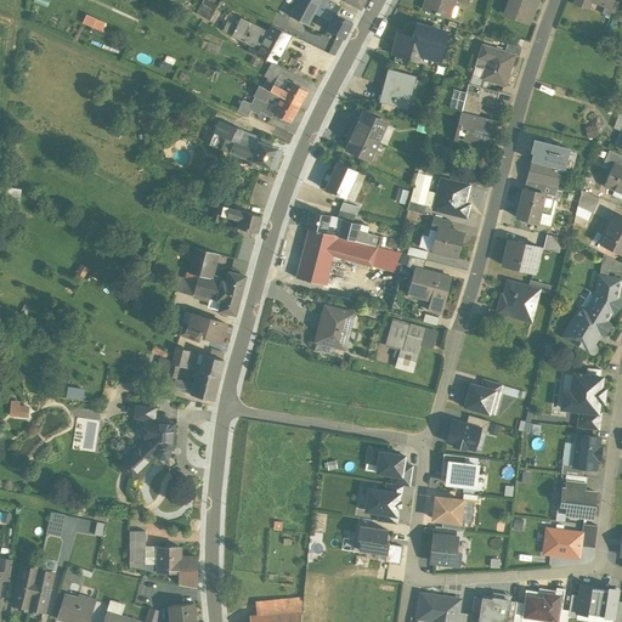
[(216,7),(205,0),(197,15),(209,21),(216,7)]
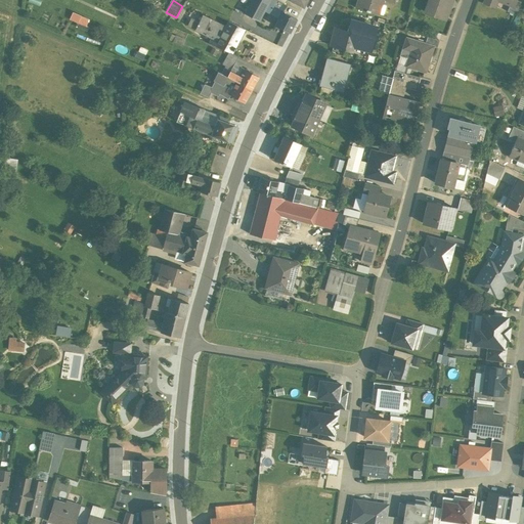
[(241,0),(237,7),(246,11),(251,0),(241,0)]
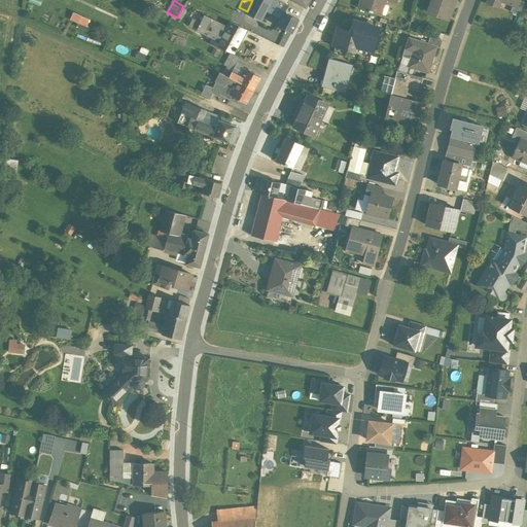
[(271,0),(252,0),(247,11),(246,13),(259,22),(265,12),(271,0)]
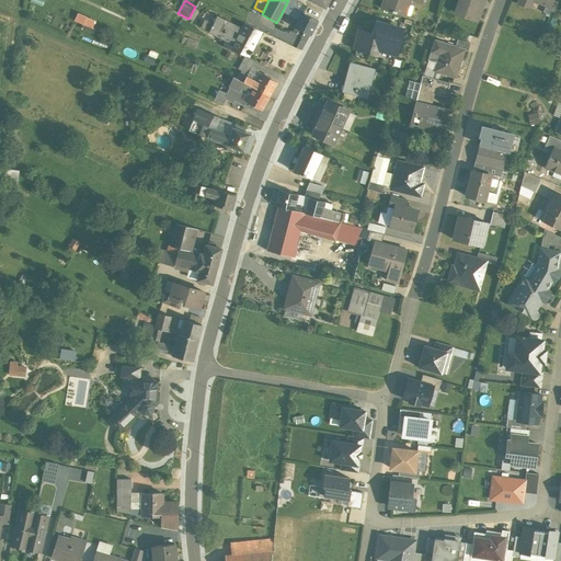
[(288,0),(282,13),(288,16),(293,8),(292,8),(296,0),(295,0),(288,0)]
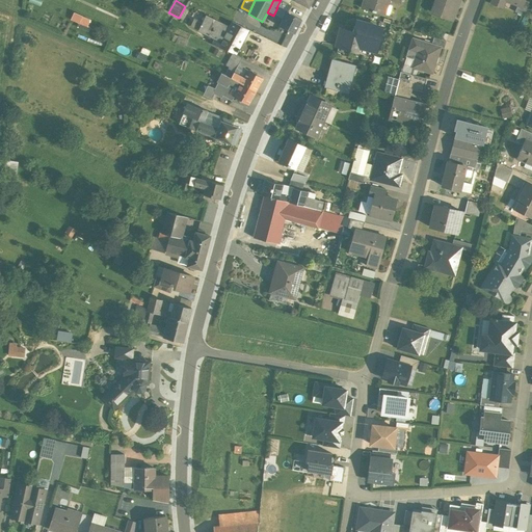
[(365,0),(363,8),(371,11),(375,12),(382,15),(386,0),(391,0),(400,3),(400,0),(365,0)]
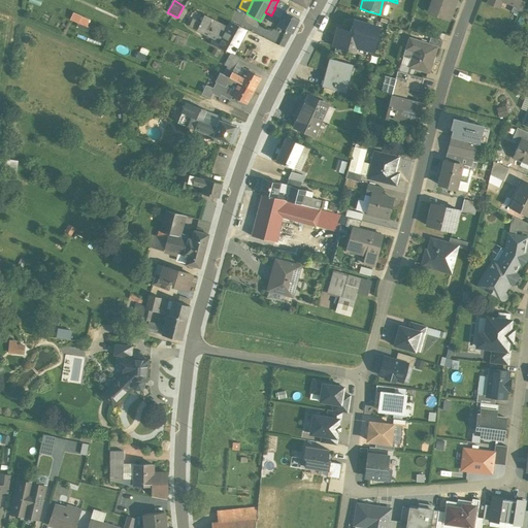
[(455,0),(433,0),(430,12),(427,11),(427,12),(449,20),(455,0)]
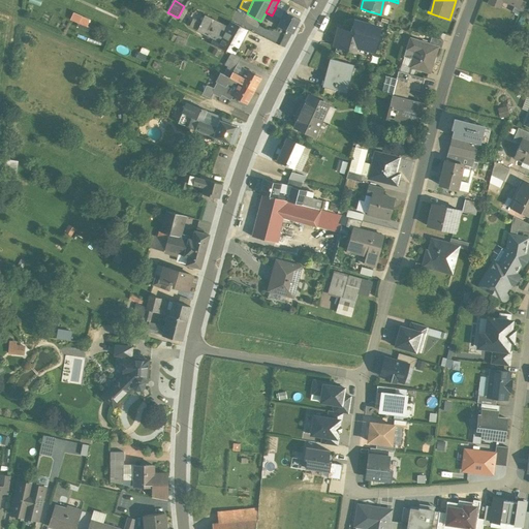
[(521,0),(520,0),(519,4),(515,2),(511,11),(521,16),(526,2),(521,0)]
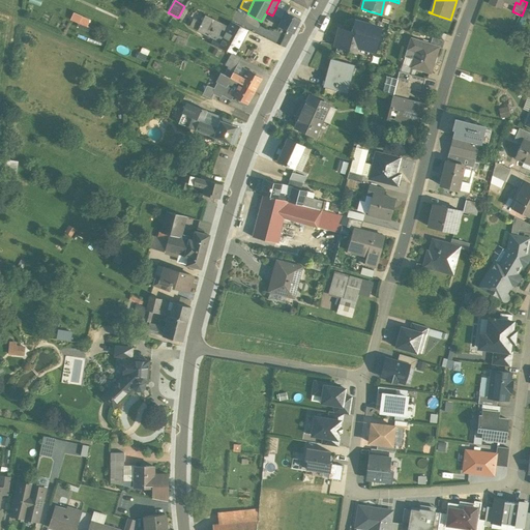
[(272,16),(266,12),(261,22),(276,30),(278,26),(281,21),(272,16)]
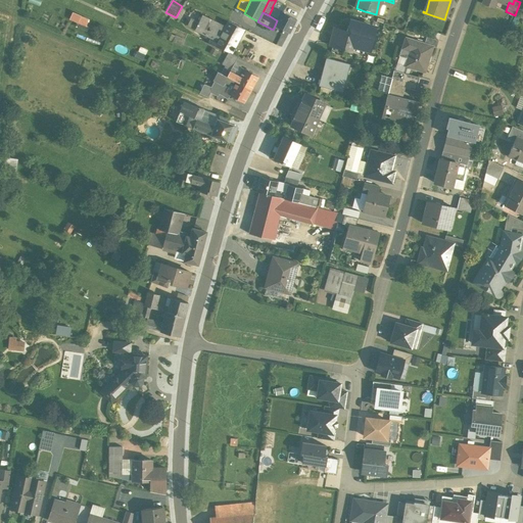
[(296,19),(282,12),(277,20),(275,26),(289,33),(296,19)]
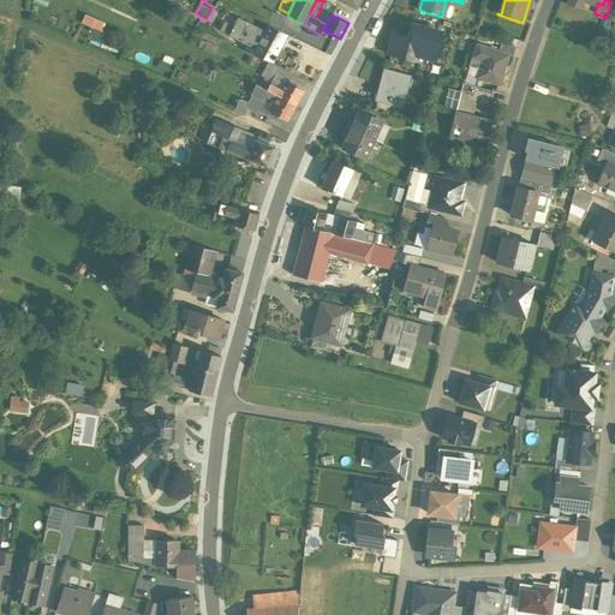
[(105,24),(87,16),(83,24),(101,31),(105,24)]
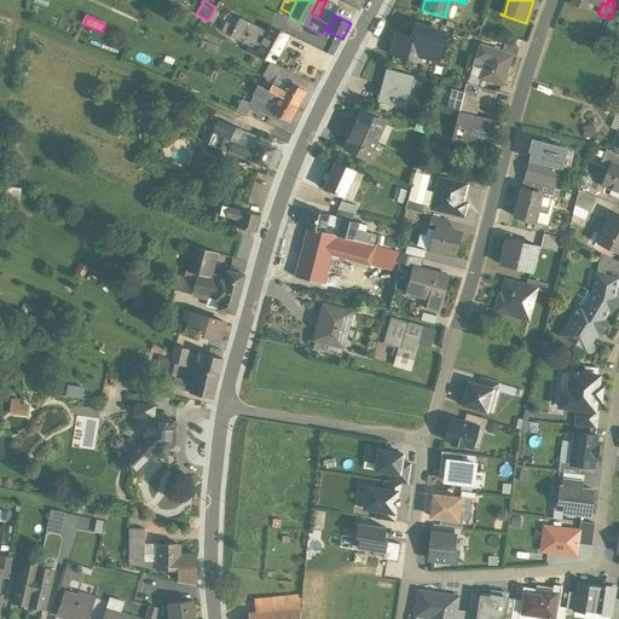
[(289,35),(270,25),(266,32),(239,18),(231,35),(249,45),(255,47),(261,36),(283,47),(289,35)]
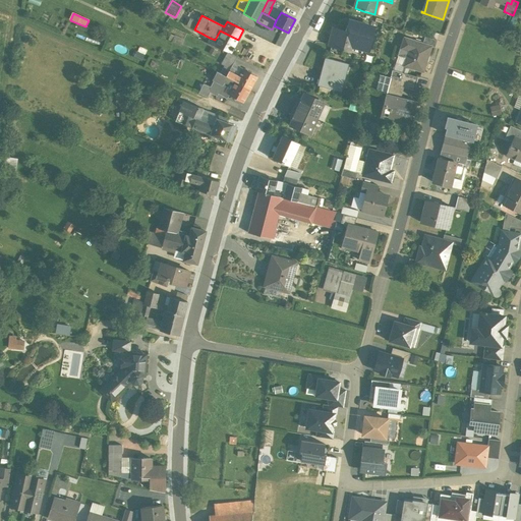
[(370,26),(349,20),(346,32),(354,34),(351,46),(364,50),(366,43),(369,43),(371,35),(368,34),(370,26)]
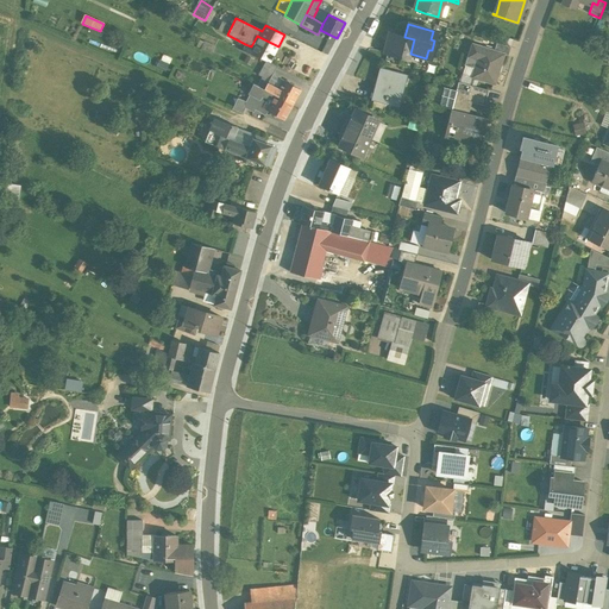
[(405,37),(389,32),(383,54),(409,61),(410,54),(414,39),(405,37)]
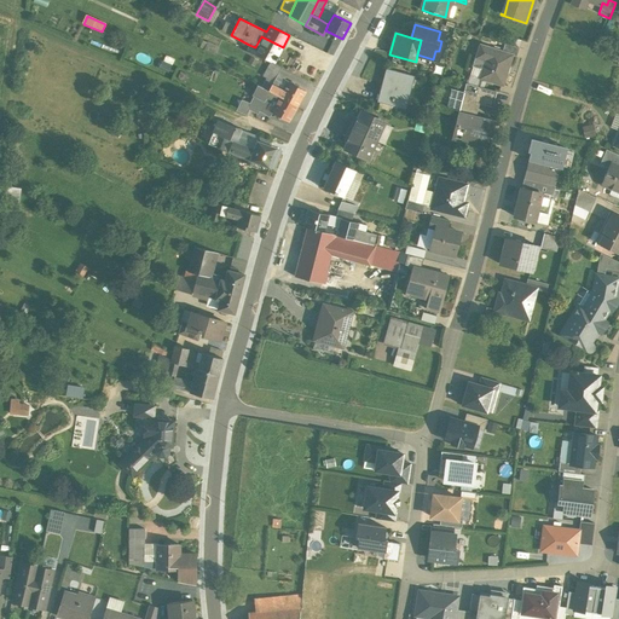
[(283,47),(261,36),(255,47),(249,45),(247,52),(271,62),(275,64),(283,47)]
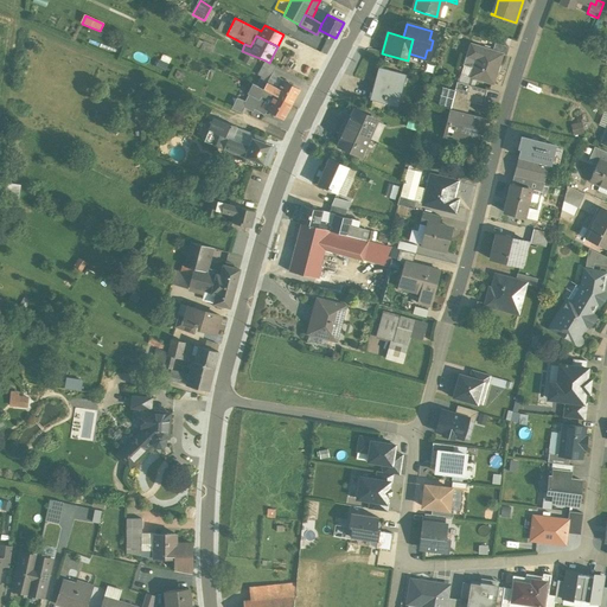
[(511,39),(497,36),(494,43),(509,48),(511,39)]
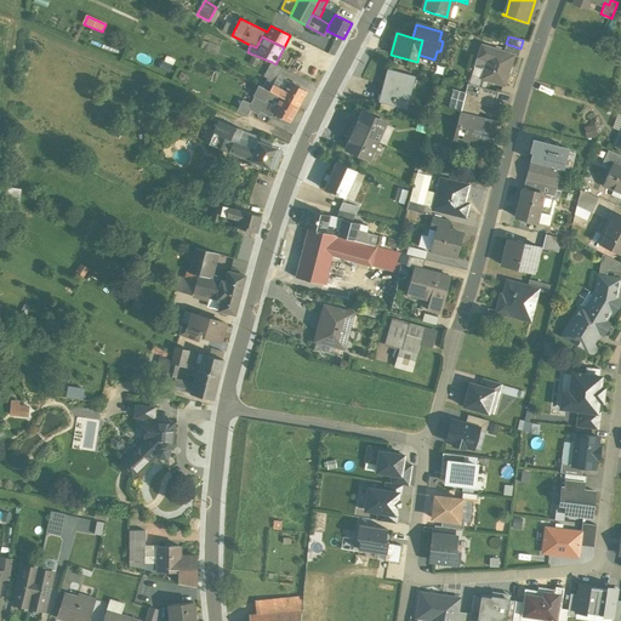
[(218,49),(208,44),(205,50),(205,51),(216,56),(218,49)]
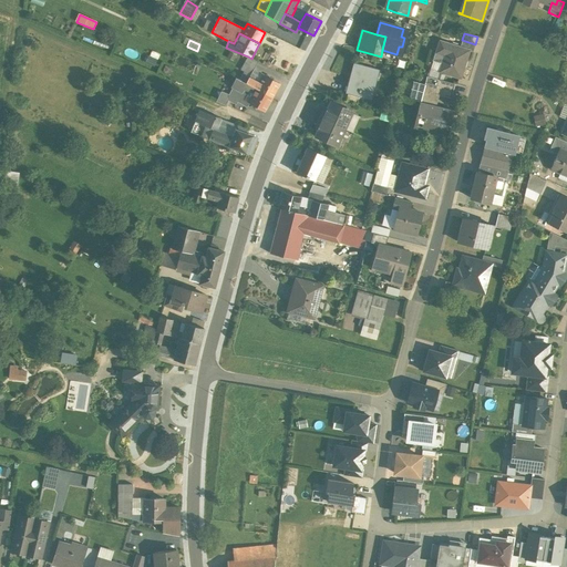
[(462,40),(460,48),(470,51),(468,51),(473,52),(475,44),(462,40)]
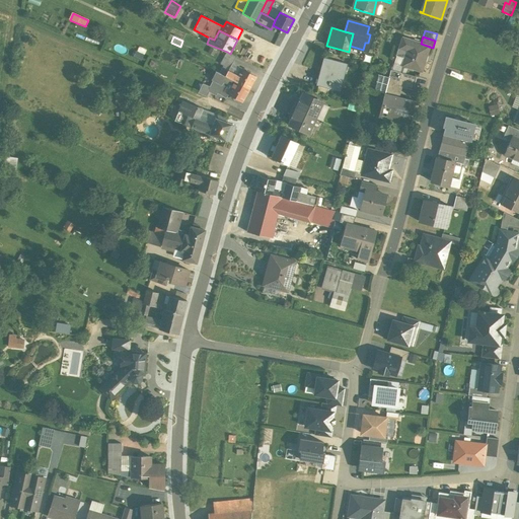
[(421,44),(402,38),(398,48),(406,51),(401,66),(421,72),(429,47),(430,47),(421,44)]
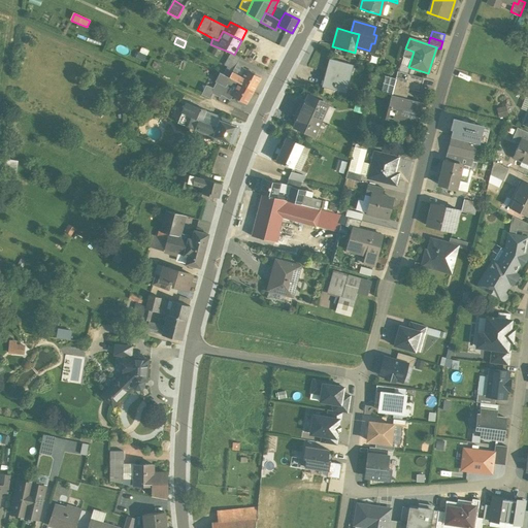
[(234,55),(231,53),(224,65),(227,67),(230,61),(236,65),(240,58),(234,55)]
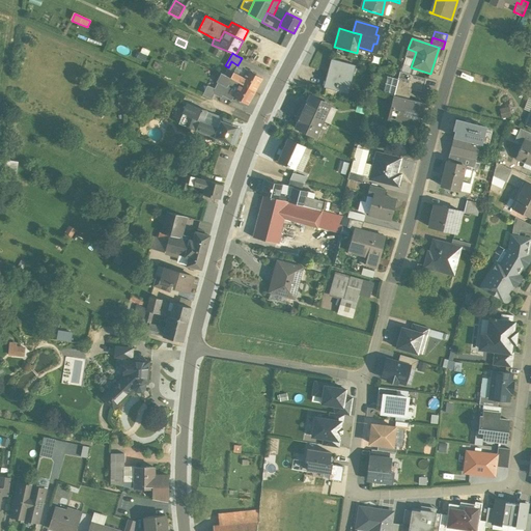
[(355,65),(331,59),(329,68),(332,68),(330,75),(329,74),(326,87),(347,93),(355,65)]
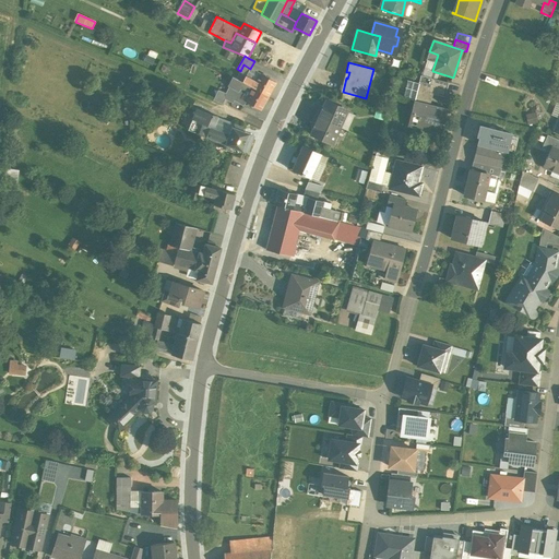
[(250,69),(244,64),(240,71),(236,79),(242,82),(246,76),(250,69)]
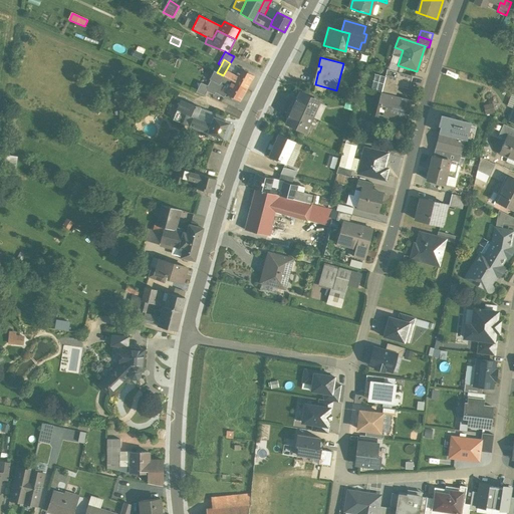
[(254,76),(239,68),(235,75),(232,80),(247,88),(254,76)]
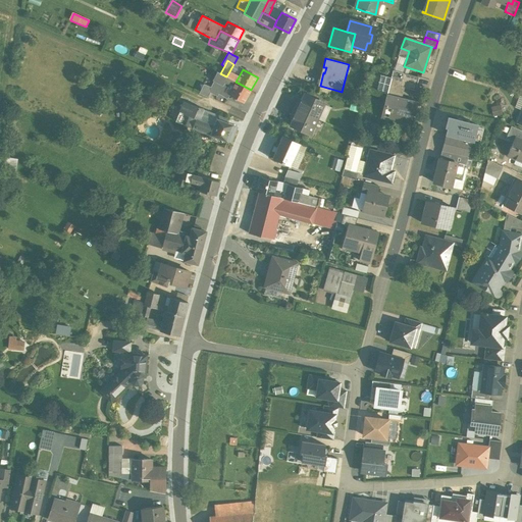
[(239,76),(229,71),(226,76),(226,77),(236,82),(239,76)]
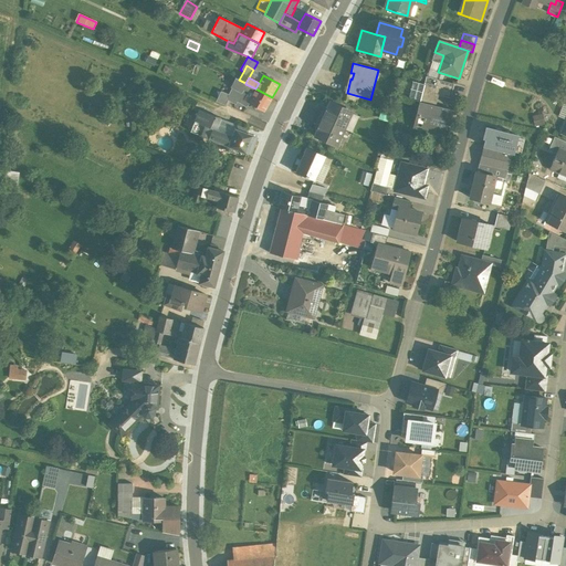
[(239,80),(238,79),(233,87),(241,92),(242,90),(245,84),(245,83),(239,80)]
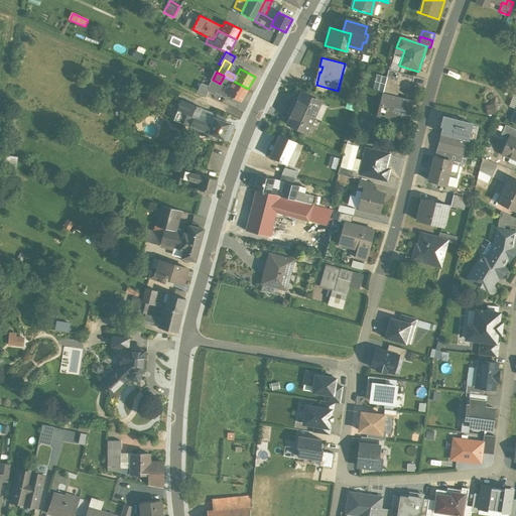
[(413,77),(398,73),(397,78),(395,86),(396,86),(410,90),(413,77)]
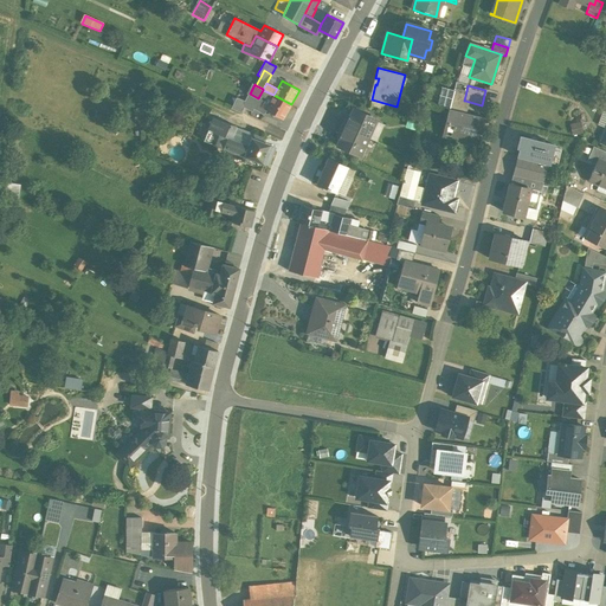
[(466,91),(455,88),(446,118),(449,118),(446,128),(456,130),(455,136),(464,139),(463,142),(470,143),(472,143),(474,142),(475,141),(475,140),(476,133),(481,134),(484,118),(462,113),(465,101),(464,101),(466,91)]
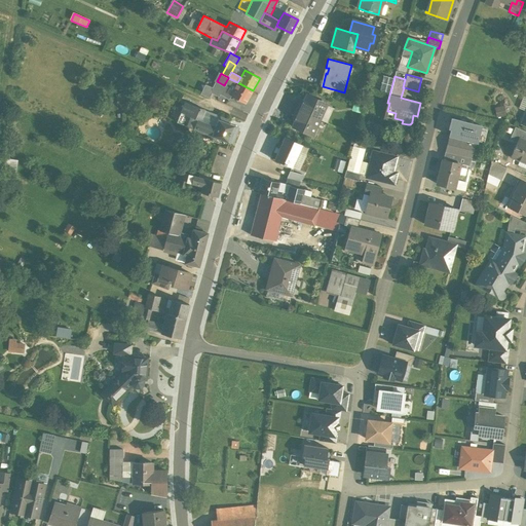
[(237,82),(228,78),(225,83),(234,87),(237,82)]
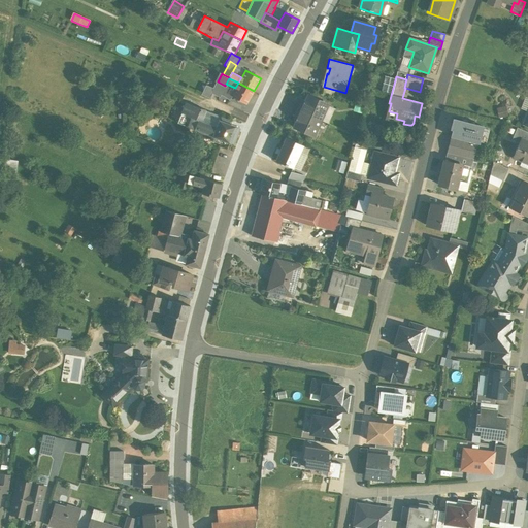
[(225,86),(218,81),(211,93),(212,93),(220,97),(226,86),(225,86)]
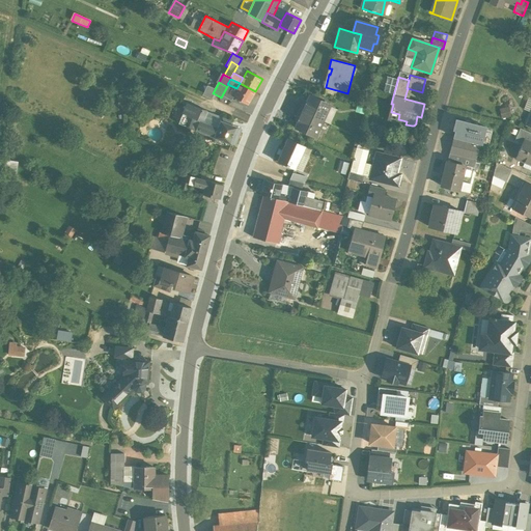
[(240,83),(236,88),(232,96),(248,105),(255,91),(240,83)]
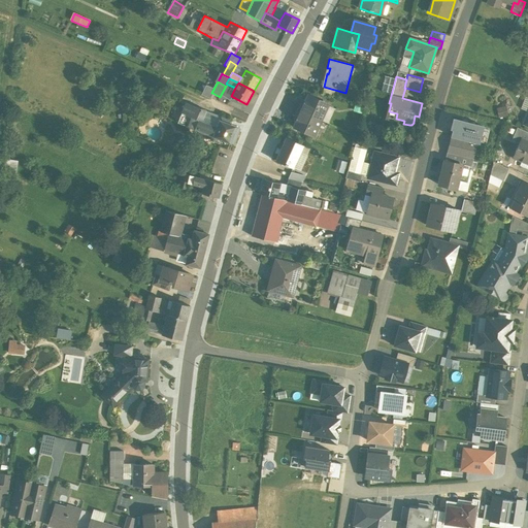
[(211,93),(206,90),(203,95),(209,98),(212,93),(211,93)]
